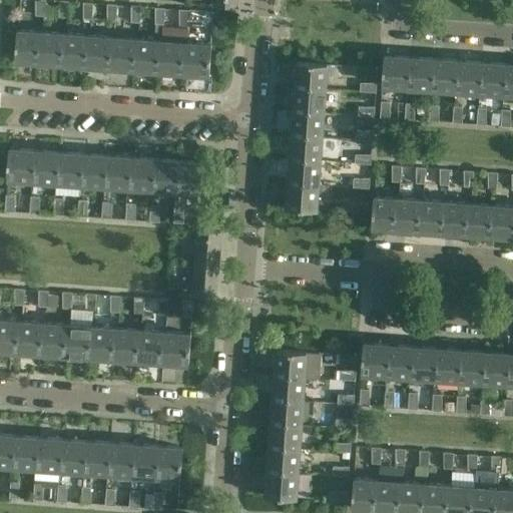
[(44,16),(44,0),(34,0),(35,15),(44,16)]
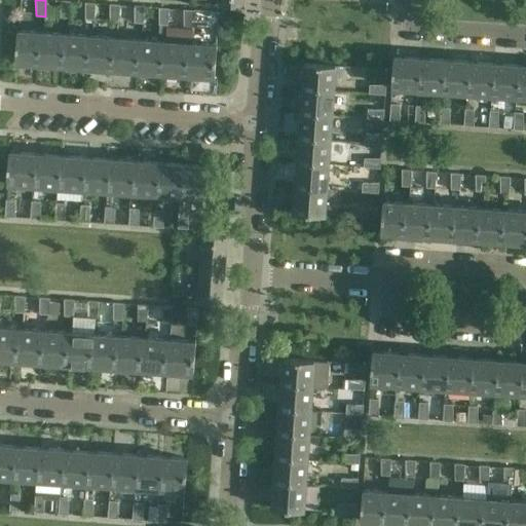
[(70,19),(71,2),(61,1),(61,17),(70,19)]
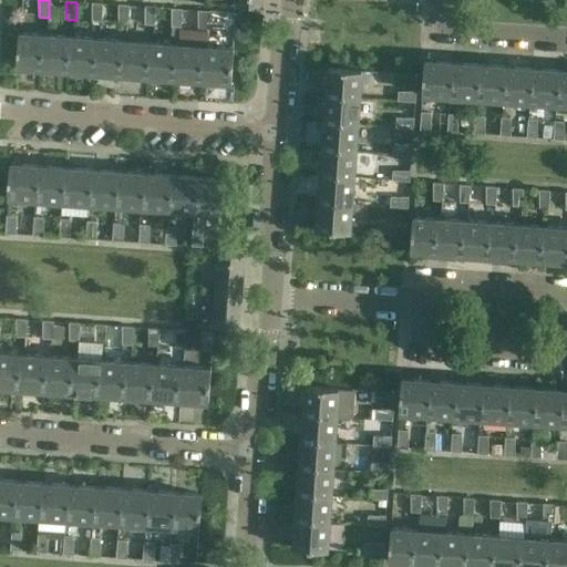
[(101,22),(103,3),(91,3),(92,21),(91,21),(91,28),(100,28),(101,22)]
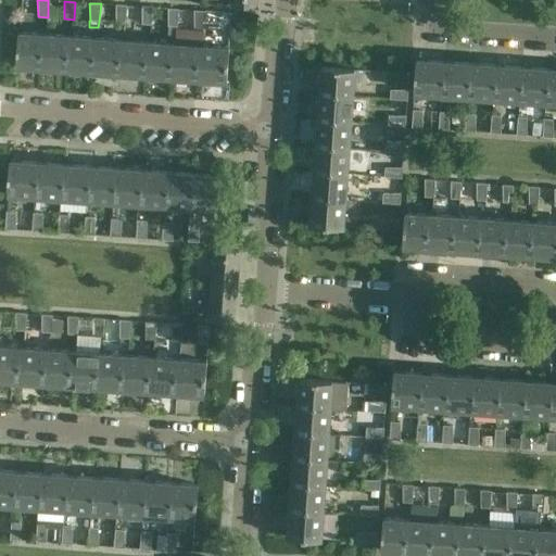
[(125,23),(126,5),(115,4),(115,23),(125,23)]
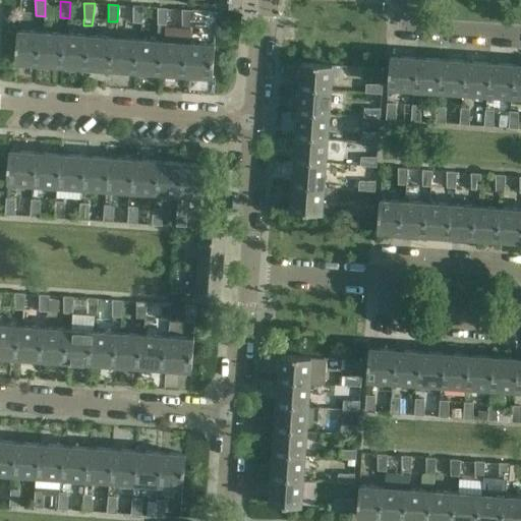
[(141,23),(142,7),(132,6),(132,22),(141,23)]
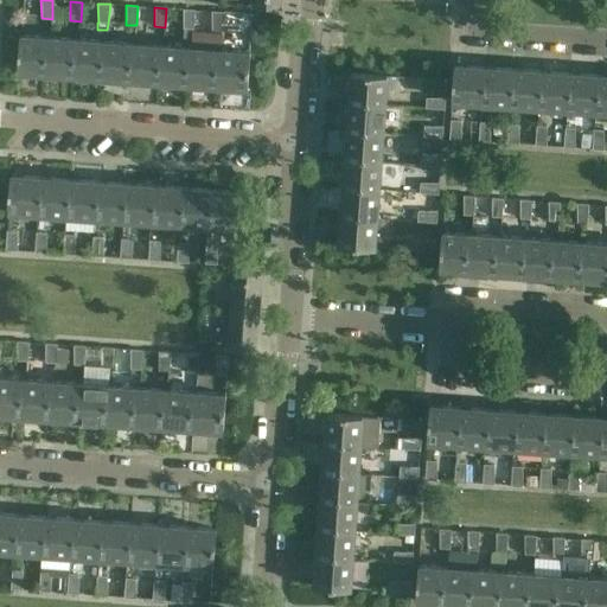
[(193,30),(195,10),(183,10),(183,29),(193,30)]
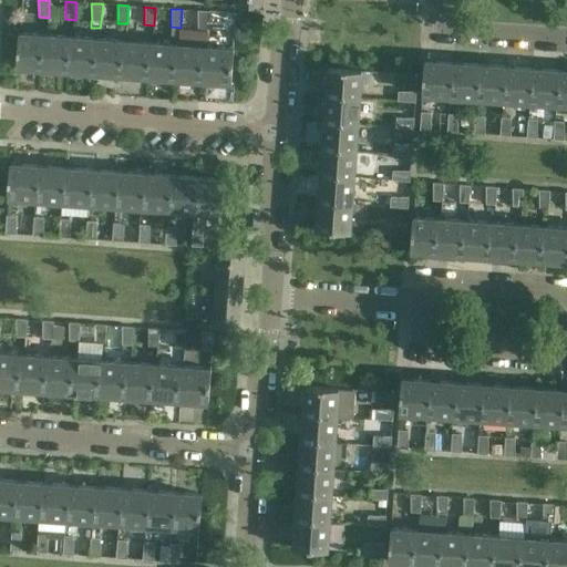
[(207,29),(208,11),(197,11),(197,29),(207,29)]
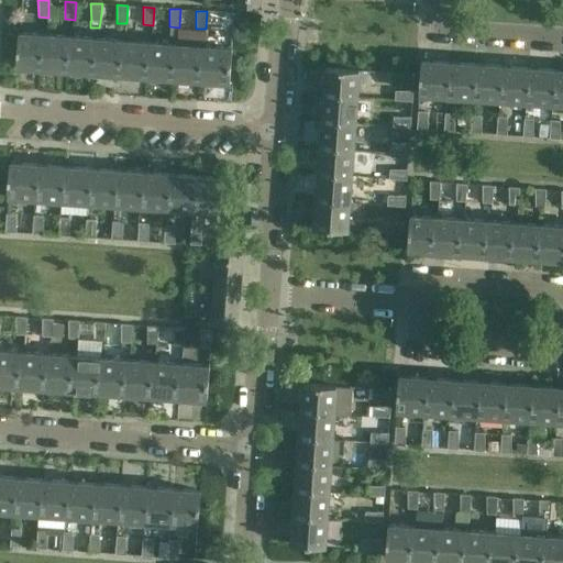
[(233,31),(234,13),(223,12),(223,31),(233,31)]
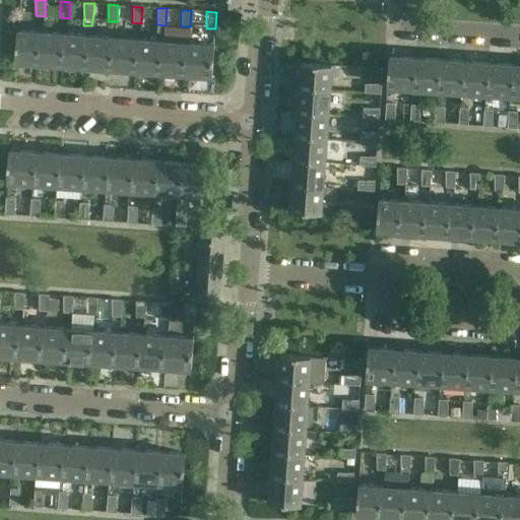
[(16,61),(41,63),(44,31),(18,29),(16,61)]
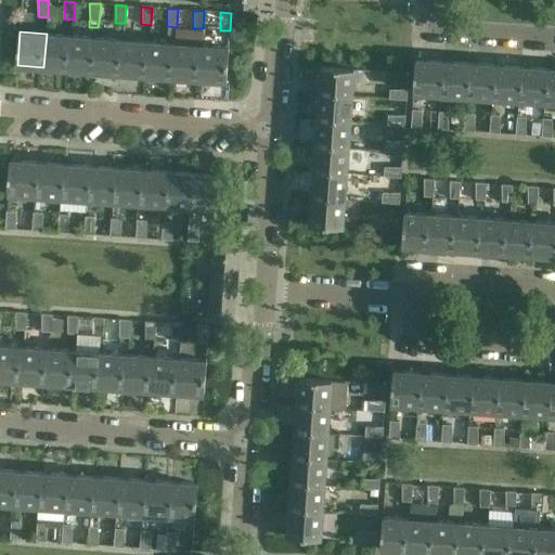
[(43,67),(71,69),(73,36),(47,34),(43,67)]
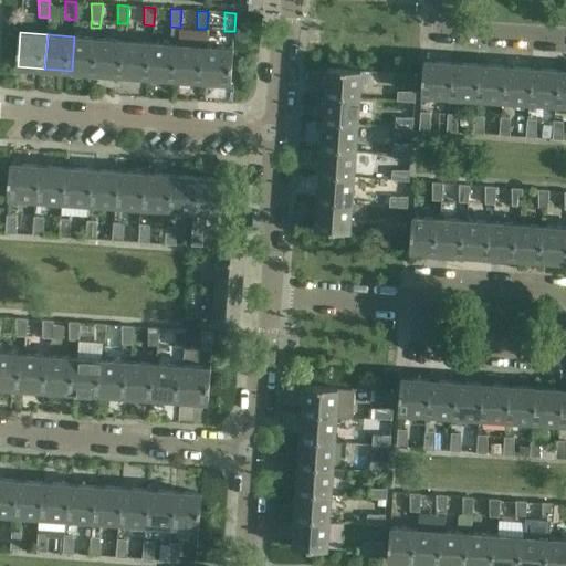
[(72,71),(98,72),(101,39),(74,37),(72,71)]
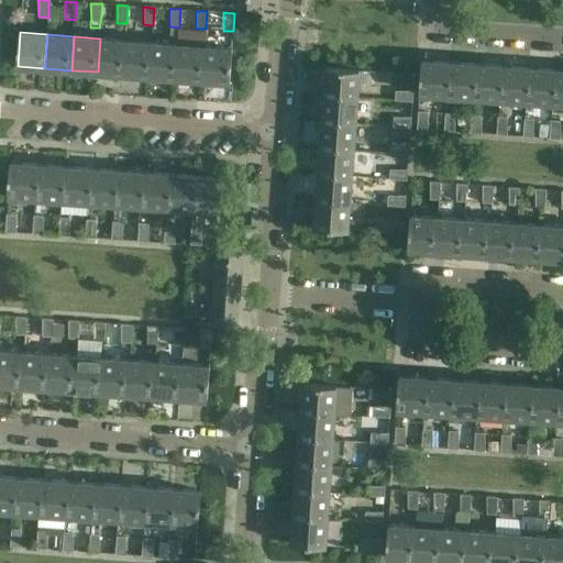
[(98,72),(124,74),(127,40),(100,39),(98,72)]
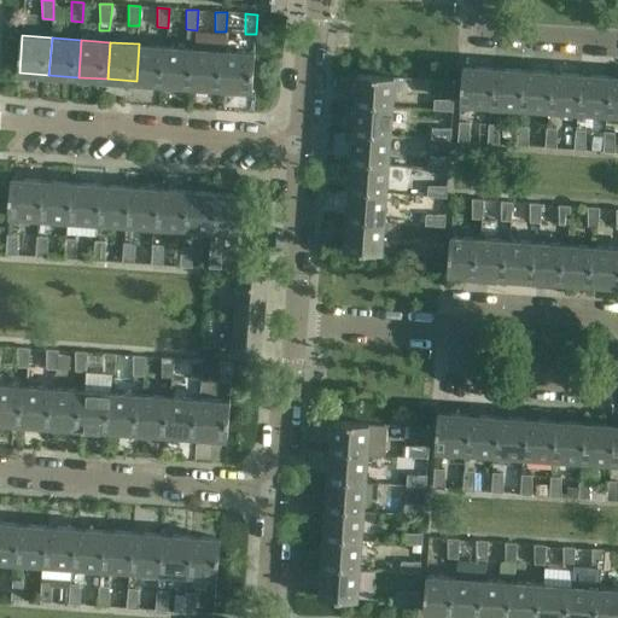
[(136,81),(165,83),(168,46),(139,44),(136,81)]
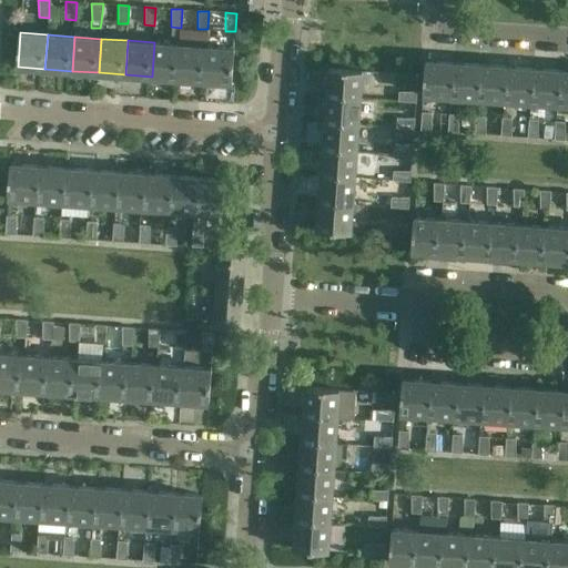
[(152,77),(180,79),(182,44),(154,42),(152,77)]
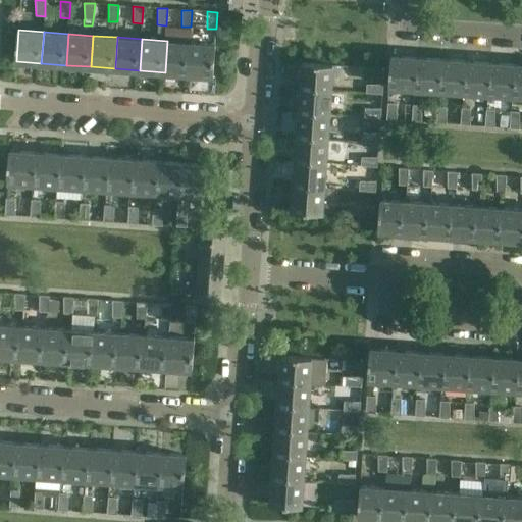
[(165,72),(189,73),(191,42),(167,41),(165,72)]
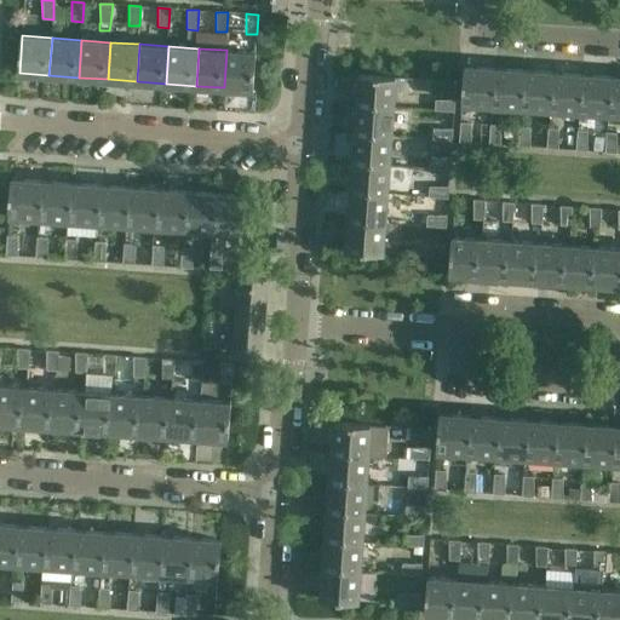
[(256,52),(227,50),(224,87),(253,90),(256,52)]
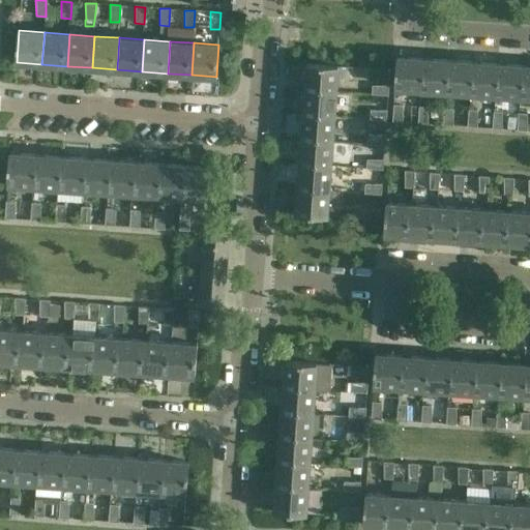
[(421,58),(398,56),(394,87),(419,89),(421,58)]
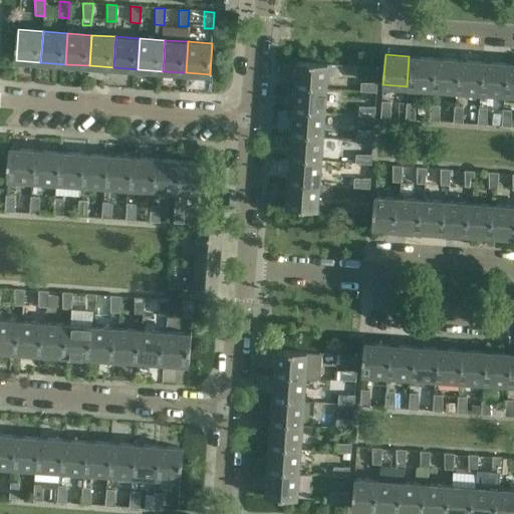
[(407,86),(431,88),(434,57),(409,56),(407,86)]
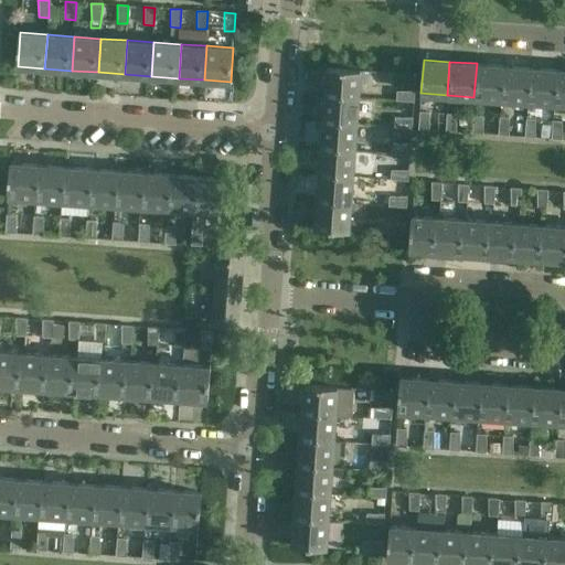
[(473,97),(500,98),(503,65),(477,63),(473,97)]
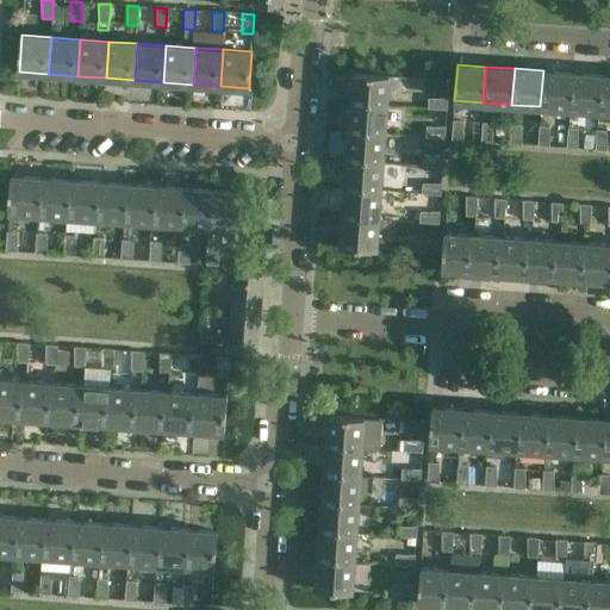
[(540,106),(568,109),(571,73),(543,70),(540,106)]
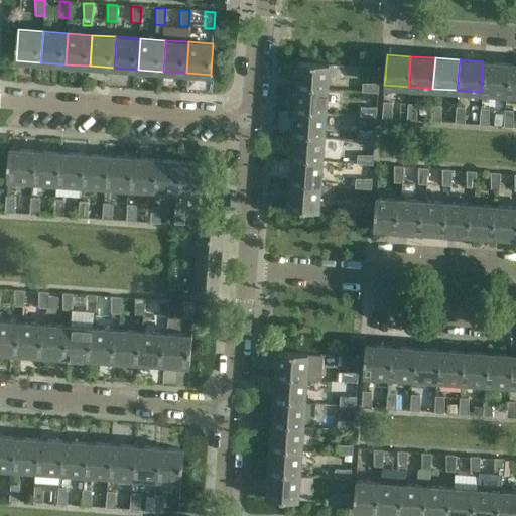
[(481,92),(505,94),(507,62),(483,61),(481,92)]
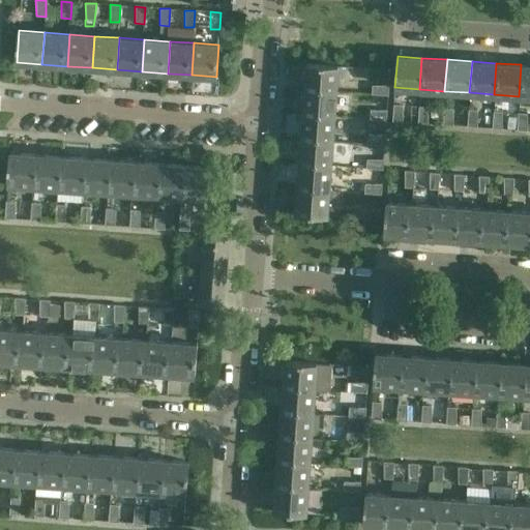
[(335,92),(337,66),(306,64),(304,90),(335,92)]
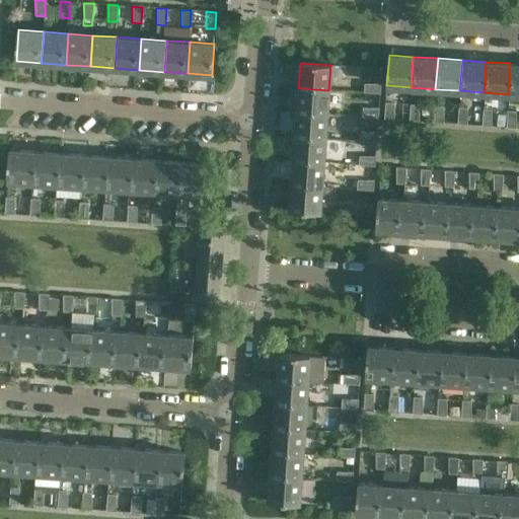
[(508,94),(518,94),(518,64),(510,63),(508,94)]
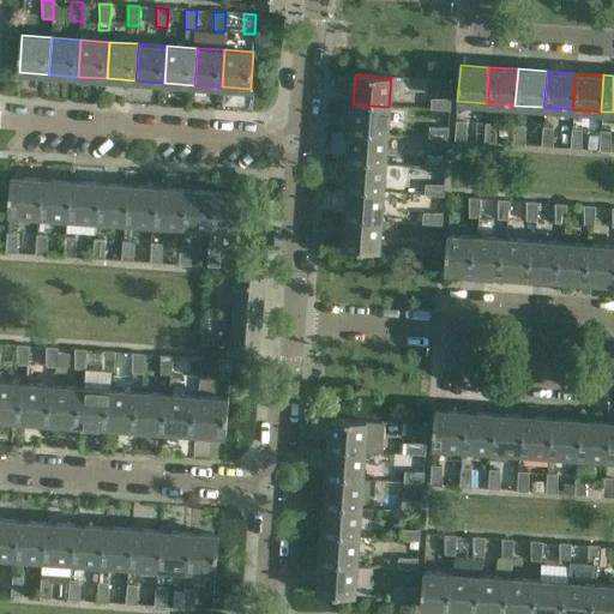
[(431,98),(429,109),(450,110),(450,98),(431,98)]
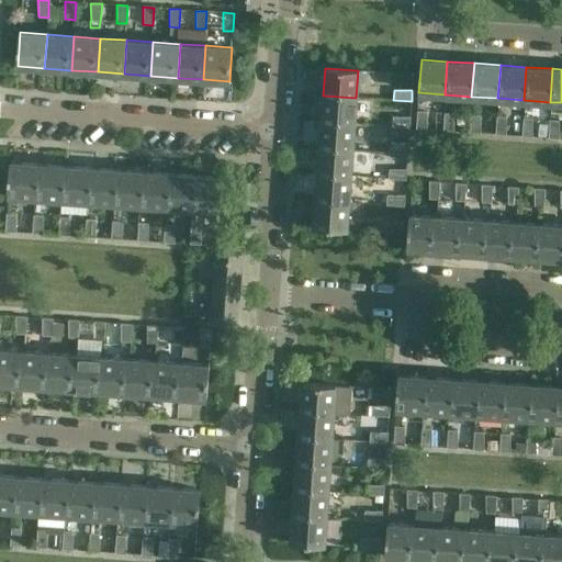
[(323,96),(322,122),(355,125),(356,98),(323,96)]
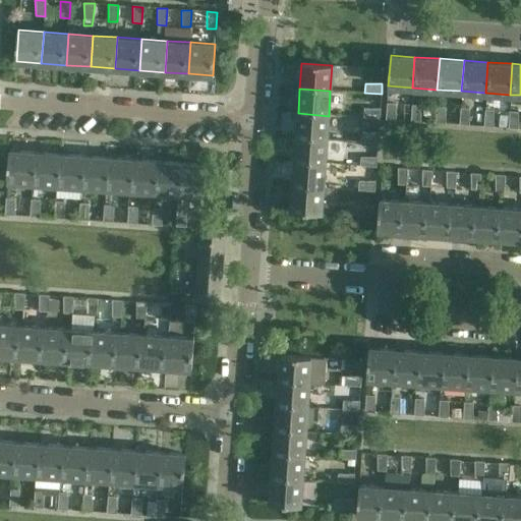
[(387,104),(386,119),(396,120),(396,104),(387,104)]
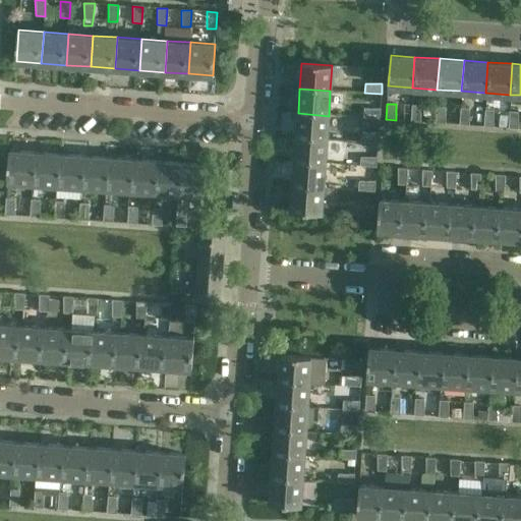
[(411,105),(410,121),(420,122),(420,106),(411,105)]
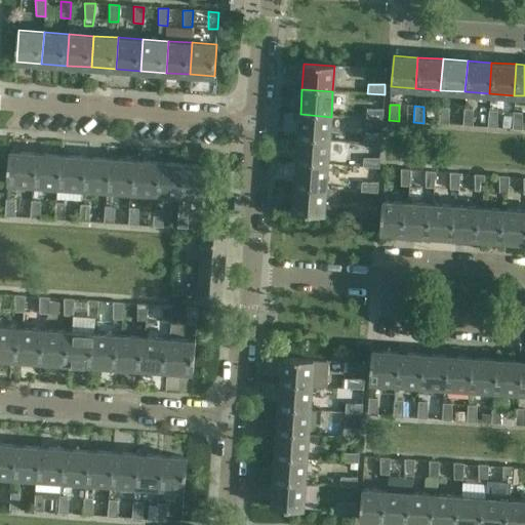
[(440,108),(439,124),(448,124),(448,108),(440,108)]
